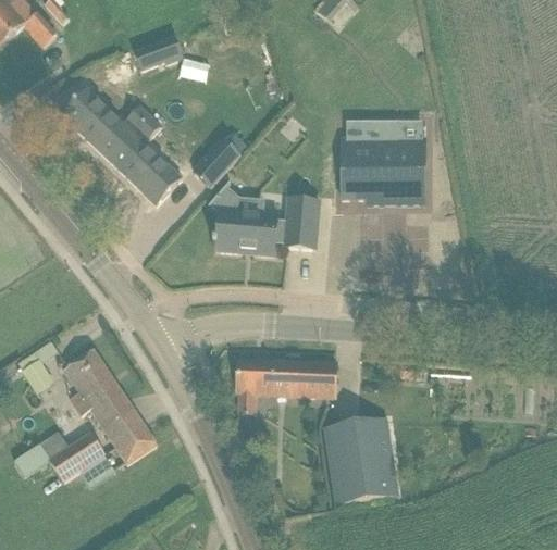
[(0,0),(0,46),(24,25),(44,46),(56,35),(24,0),(0,0)]
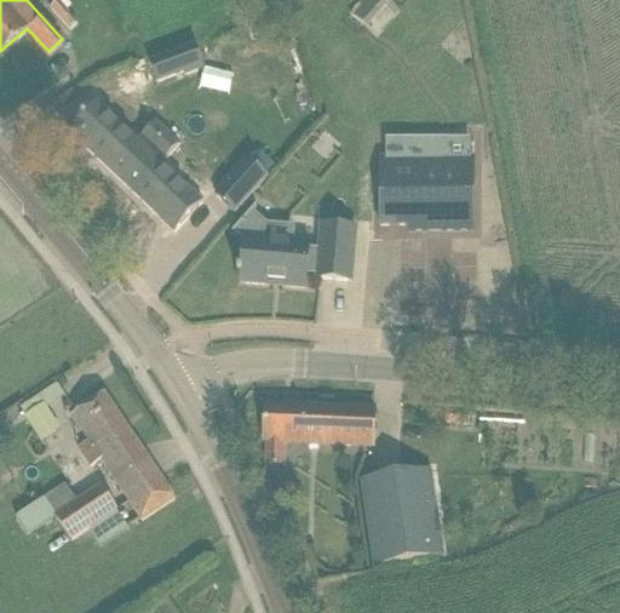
[(55,0),(52,3),(70,27),(79,21),(62,0),(55,0)]
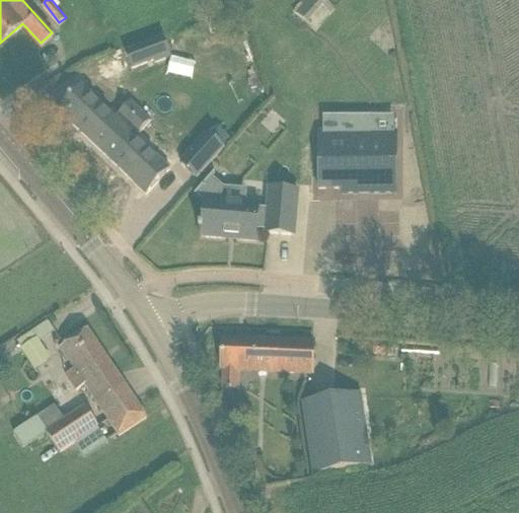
[(297,0),(293,4),(315,25),(336,3),(332,0),(297,0)]
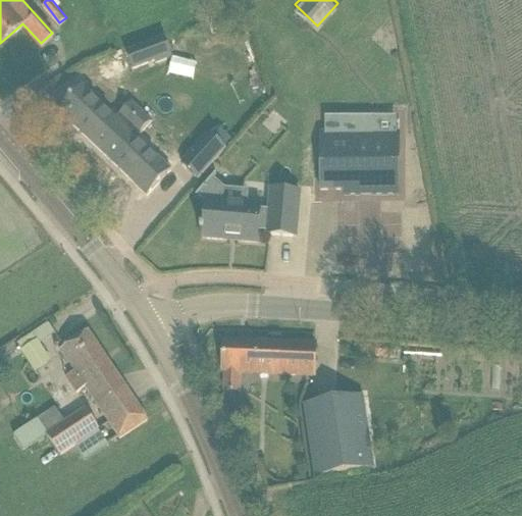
[(136,43),(113,52),(119,68),(142,60),(143,62),(158,57),(151,38),(136,43)]
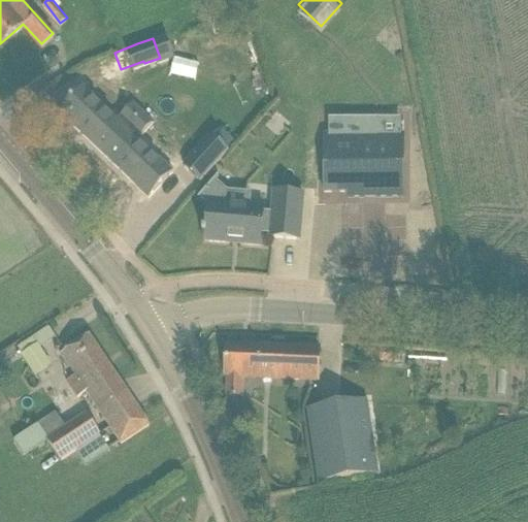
[(221,41),(190,54),(199,77),(230,65),(221,41)]
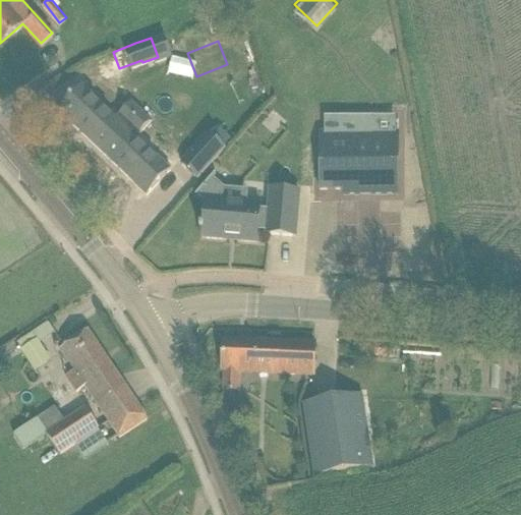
[(81,81),(58,107),(102,149),(139,108),(130,99),(115,114),(81,81)]
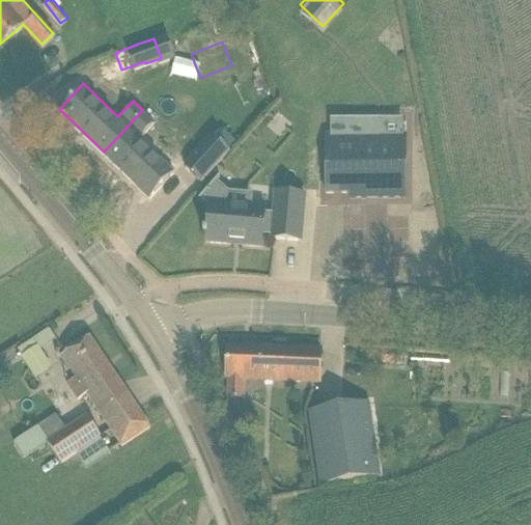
[(142,110),(104,152),(149,194),(173,169),(138,136),(152,120),(142,110)]
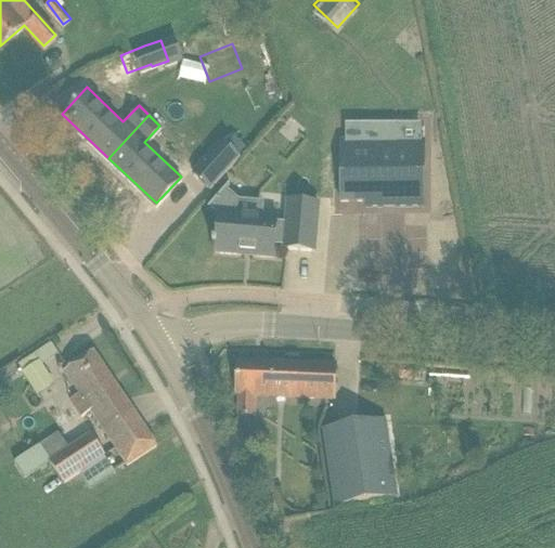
[(345,137),(339,137),(339,197),(363,196),(363,203),(424,203),(424,137),(397,137),(397,119),(345,119),(345,137)]
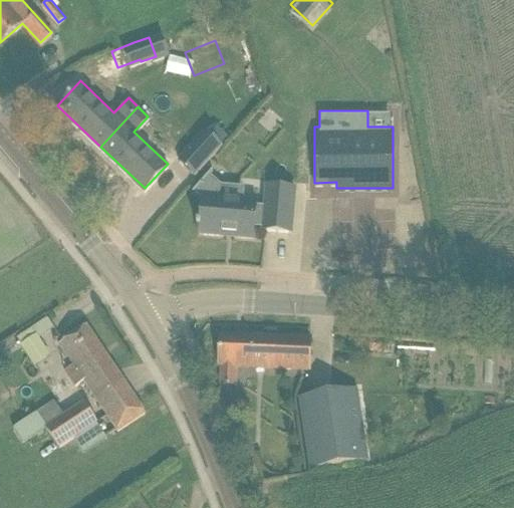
[(191,143),(175,160),(191,175),(218,145),(201,129),(190,141),(191,143)]
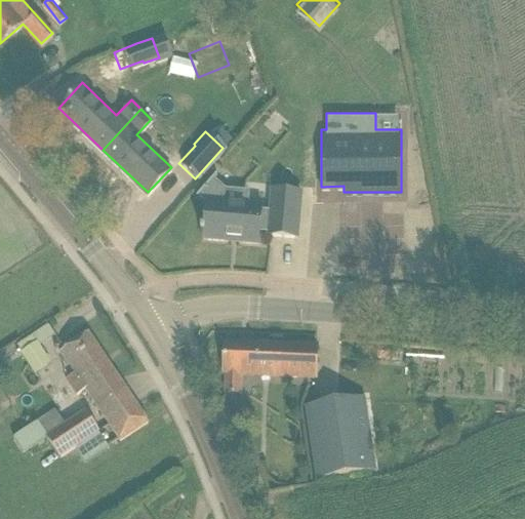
[(261,202),(227,200),(224,199),(225,188),(211,176),(198,191),(206,198),(204,225),(201,224),(201,228),(204,228),(203,235),(258,240),(259,229),(268,229),(268,232),(296,235),(298,214),(300,188),(272,186),(271,207),(261,206),(261,202)]
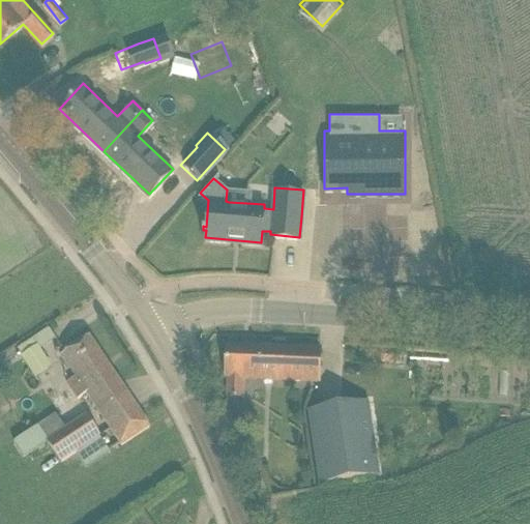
[(49,324),(17,345),(22,352),(25,355),(41,345),(57,336),(49,324)]
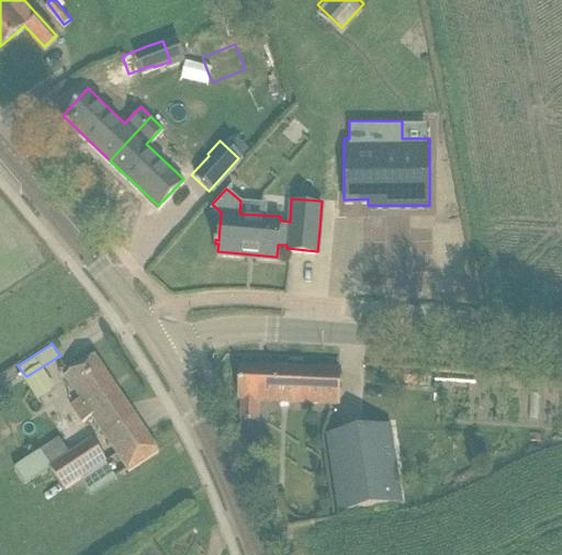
[(79,396),(69,403),(81,420),(91,414),(130,467),(141,460),(158,448),(94,352),(64,372),(79,396)]
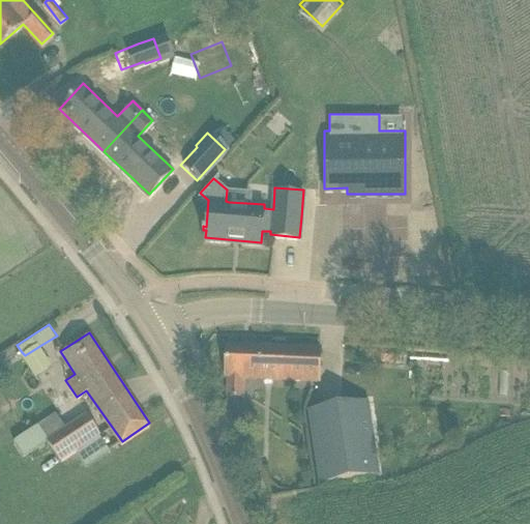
[(228,343),(226,374),(228,374),(242,374),(318,377),(320,346),(228,343)]
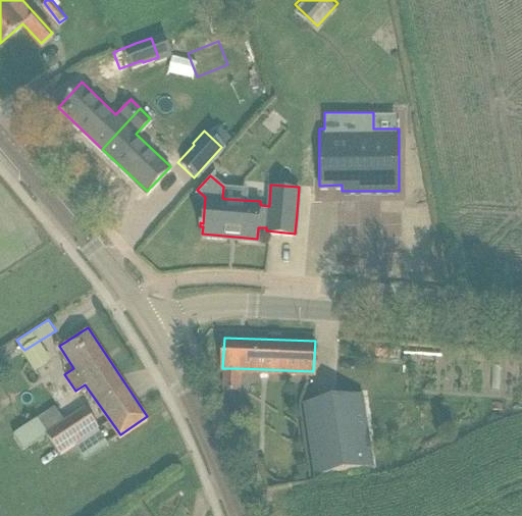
[(374,346),(373,354),(394,356),(394,347),(374,346)]
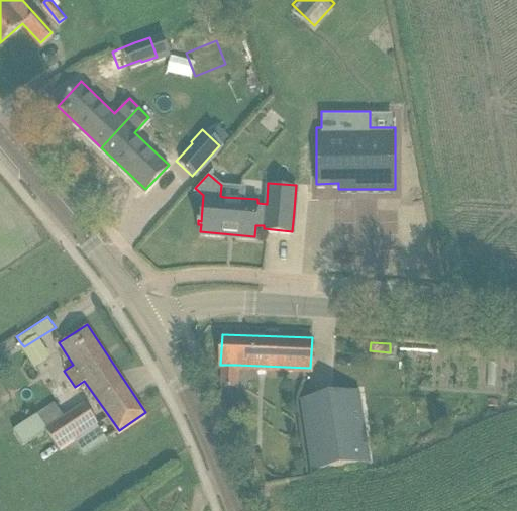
[(358,388),(300,397),(310,470),(369,461),(358,388)]
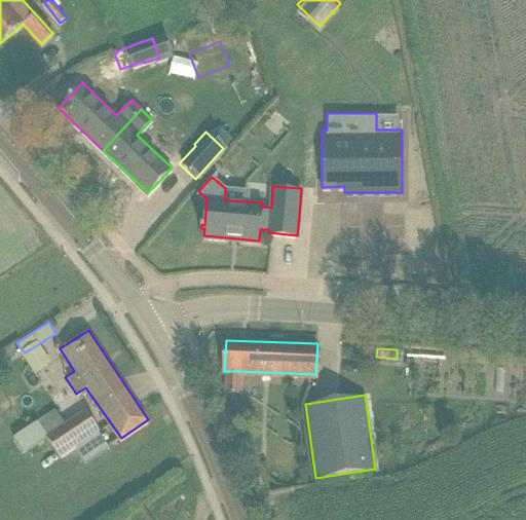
[(47,435),(61,455),(101,429),(85,408),(63,422),(57,412),(53,408),(13,435),(24,451),(47,435)]
